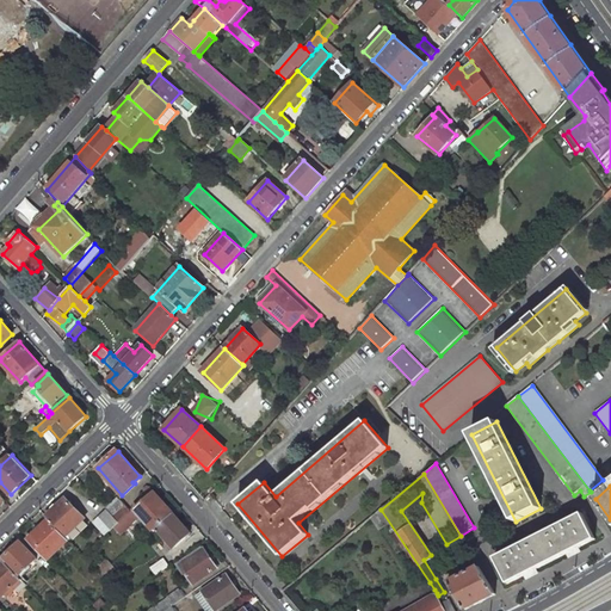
[(154,492),(131,512),(125,517),(119,523),(113,528),(121,535),(133,525),(141,517),(154,531),(158,529),(174,514),(160,499),(154,492)]
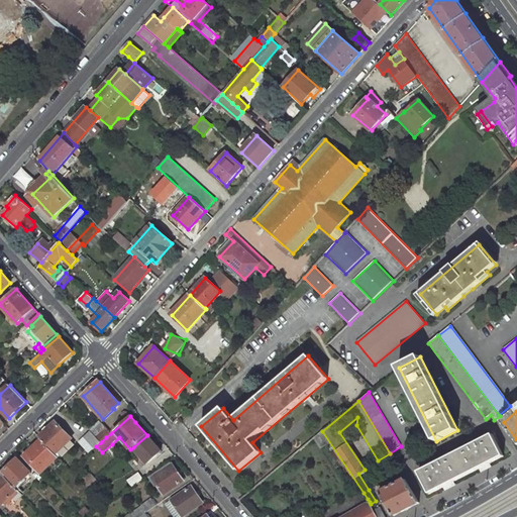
[(111,433),(100,421),(90,430),(101,442),(106,437),(111,433)]
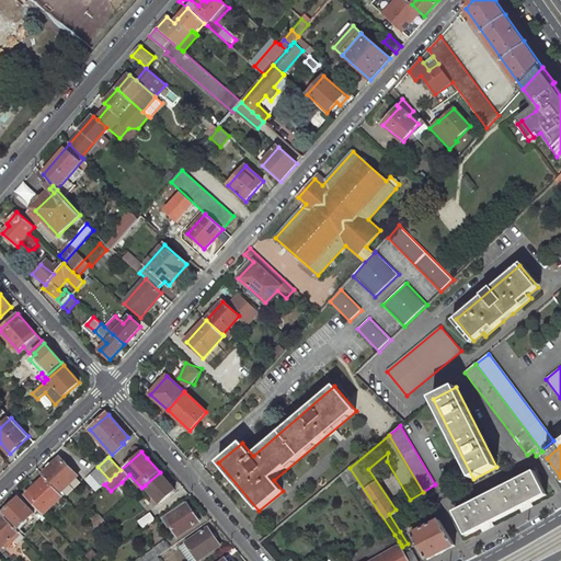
[(78,476),(60,458),(43,474),(45,477),(60,493),(78,476)]
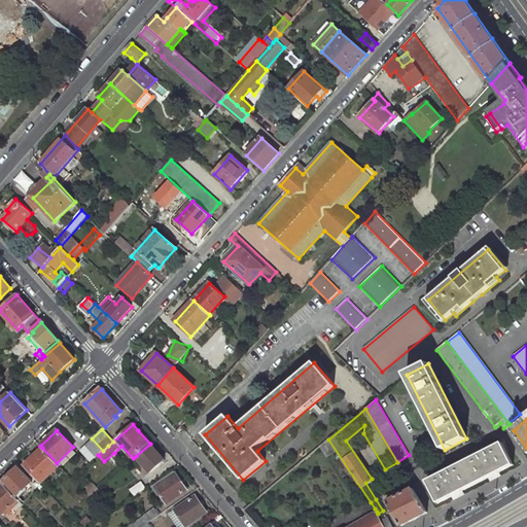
[(103,451),(92,438),(84,445),(96,457),(98,455),(103,451)]
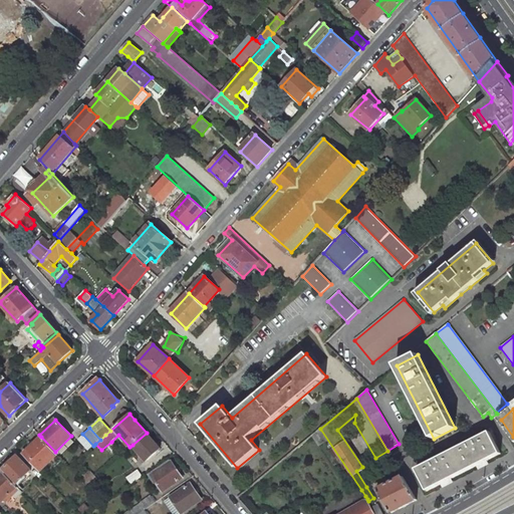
[(501,453),(490,432),(417,469),(428,491),(465,471),(501,453)]
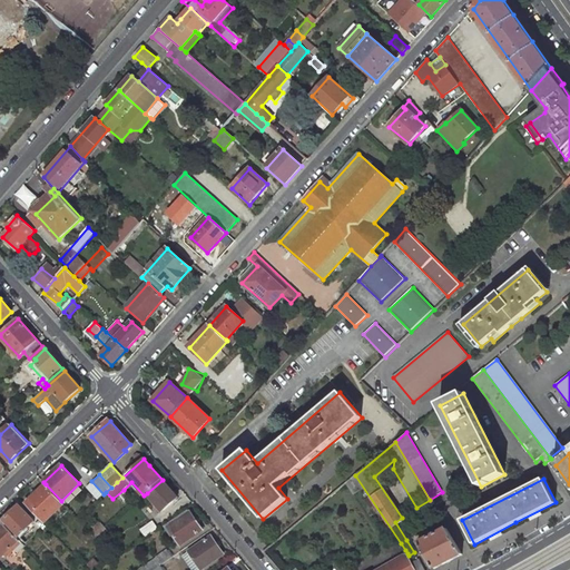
[(178,498),(163,480),(147,493),(163,511),(178,498)]
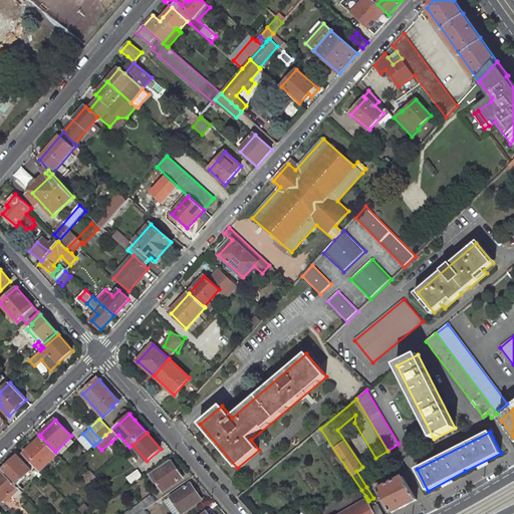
[(93,446),(82,434),(77,438),(88,450),(93,446)]
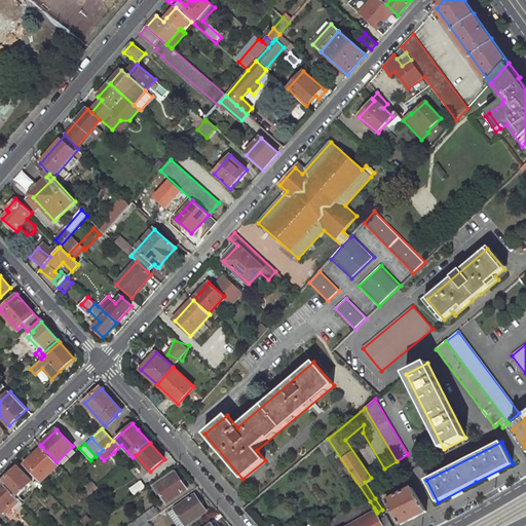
[(57,462),(42,447),(24,465),(40,483),(59,464),(57,462)]
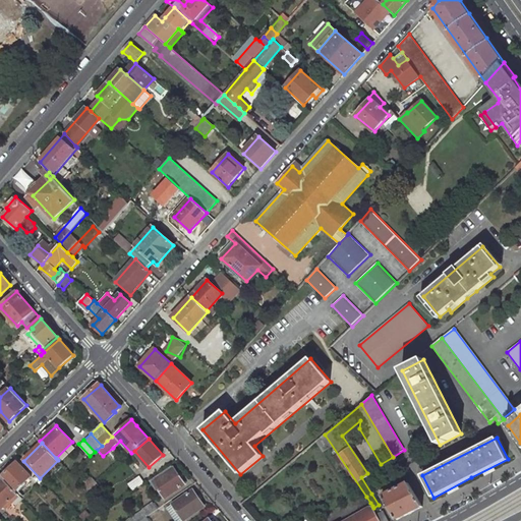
[(32,477),(17,462),(2,477),(16,491),(32,477)]
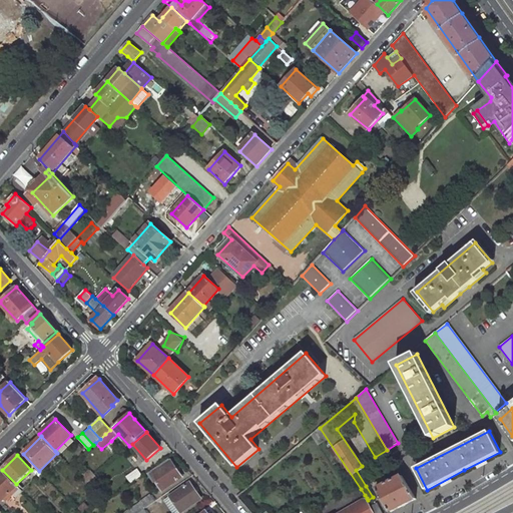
[(181,477),(170,461),(151,474),(162,490),(181,477)]
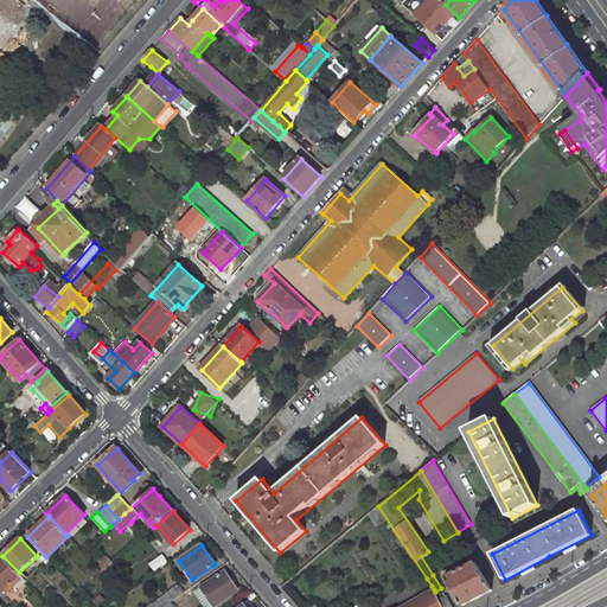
[(168,562),(163,555),(149,563),(155,572),(168,562)]
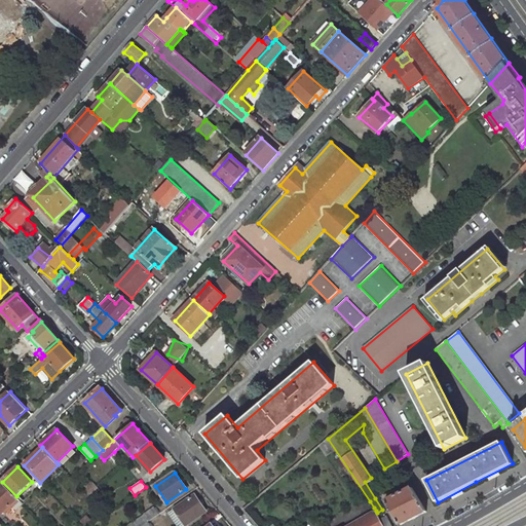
[(16,496),(2,482),(0,483),(0,509),(5,514),(20,500),(16,496)]
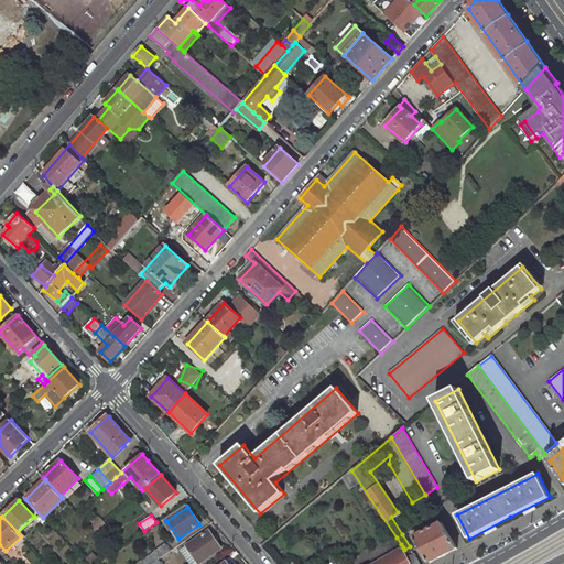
[(106,523),(101,519),(91,527),(96,531),(106,523)]
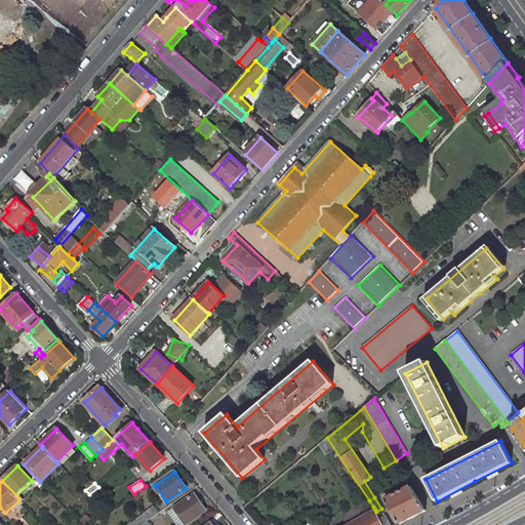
[(103,491),(98,487),(89,494),(93,499),(103,491)]
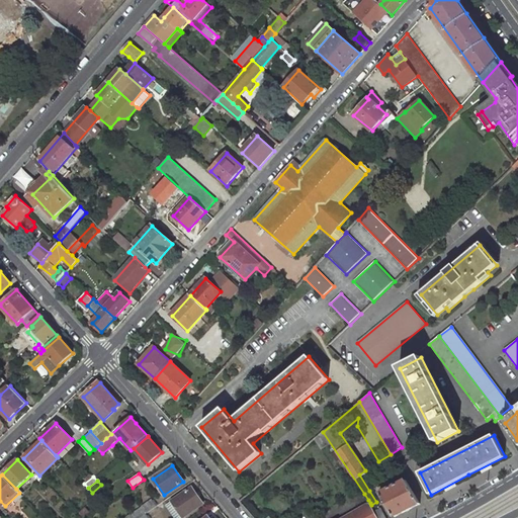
[(380,494),(395,517),(420,504),(406,481),(391,488),(389,484),(380,488),(382,492),(380,494)]
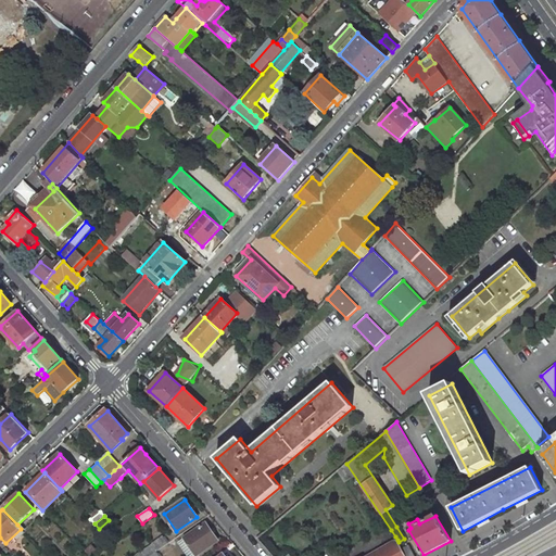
[(218,541),(205,522),(184,538),(197,555),(218,541)]
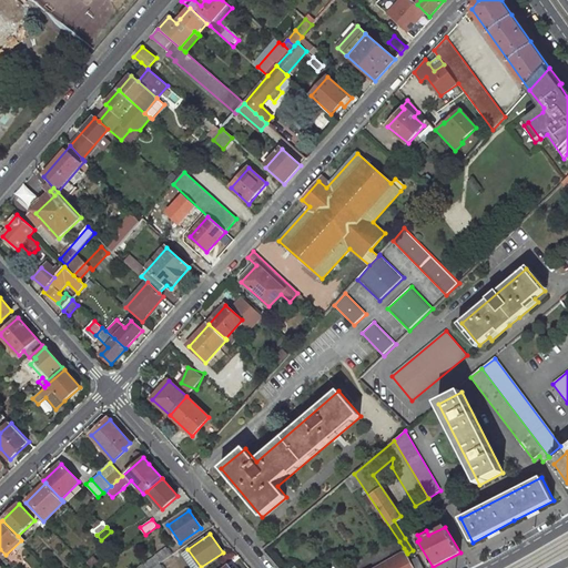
[(171,555),(166,548),(138,567),(152,567),(160,564),(171,555)]
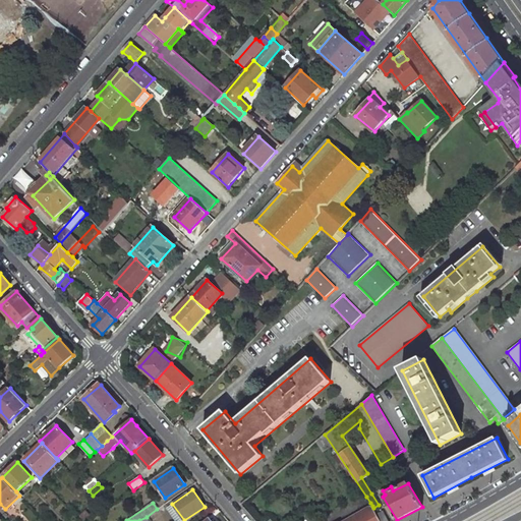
[(373,508),(372,506),(345,520),(380,520),(377,514),(373,508)]
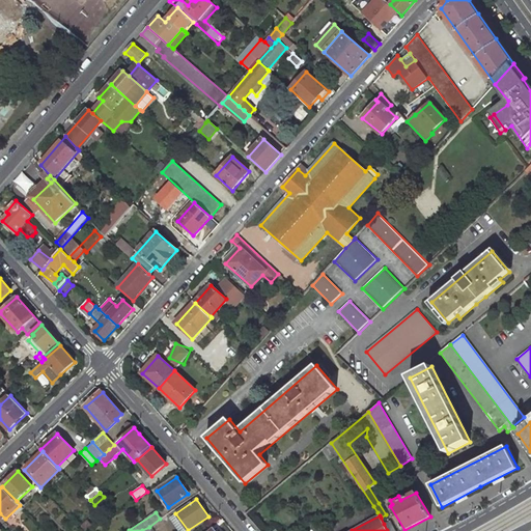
[(395,530),(390,521),(384,524),(387,530),(395,530)]
